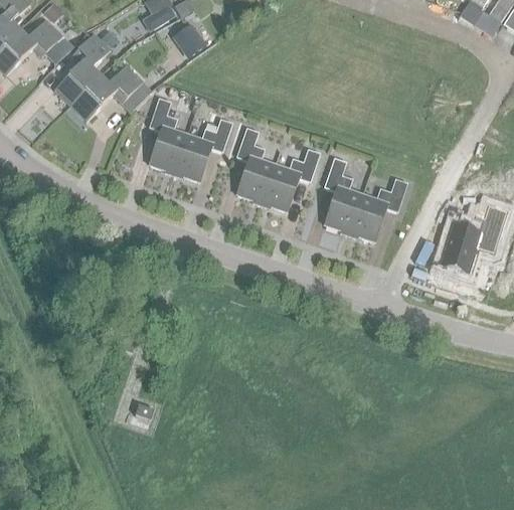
[(29,3),(26,0),(0,0),(0,14),(1,16),(0,16),(0,47),(19,29),(14,24),(21,18),(18,15),(29,3)]
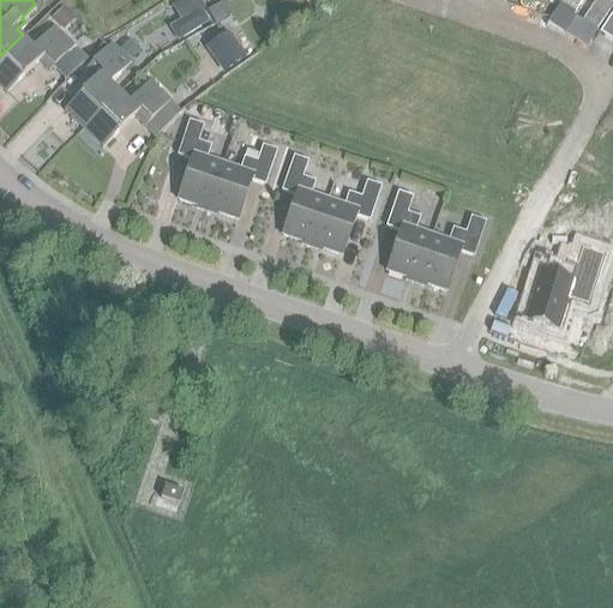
[(208,6),(215,19),(229,11),(222,0),(217,0),(208,6)]
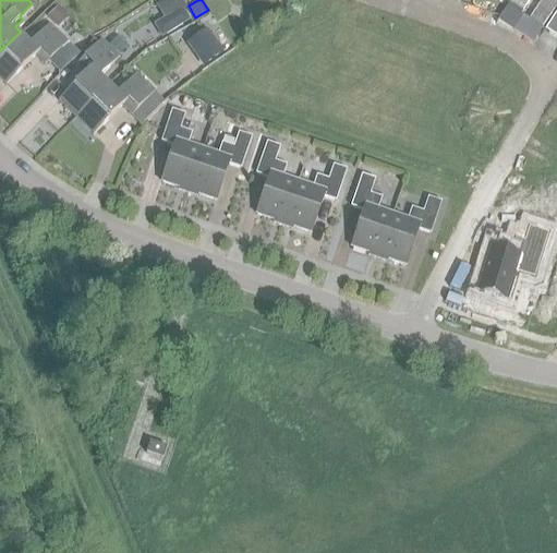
[(539,0),(529,15),(542,24),(555,0),(539,0)]
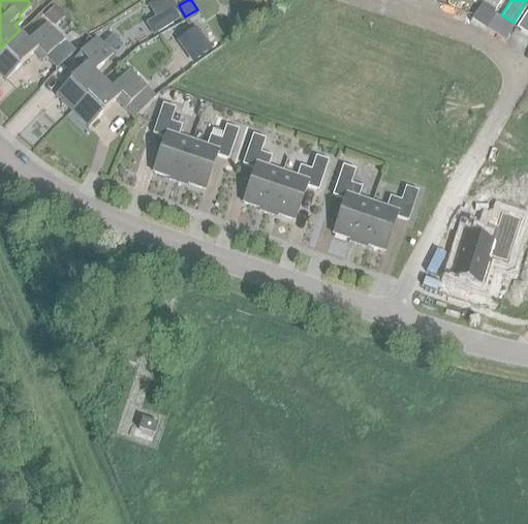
[(53,3),(43,11),(51,20),(60,10),(53,3)]
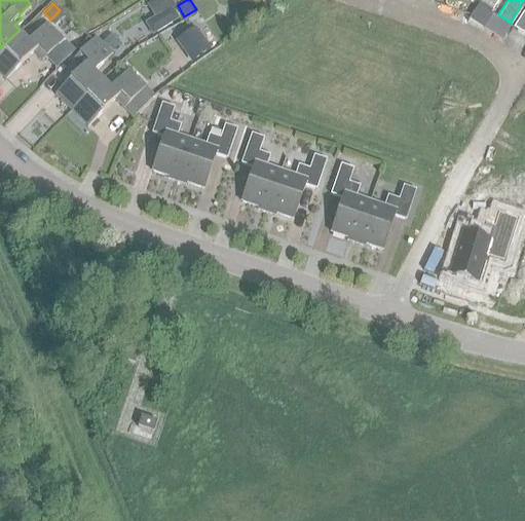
[(157,11),(164,24),(178,15),(171,3),(157,11)]
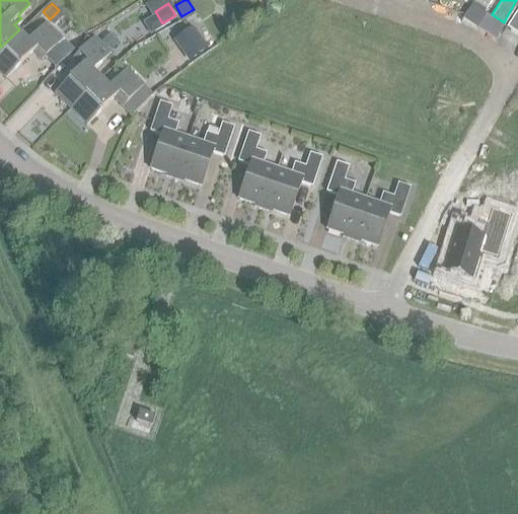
[(517,31),(517,5),(506,24),(517,31)]
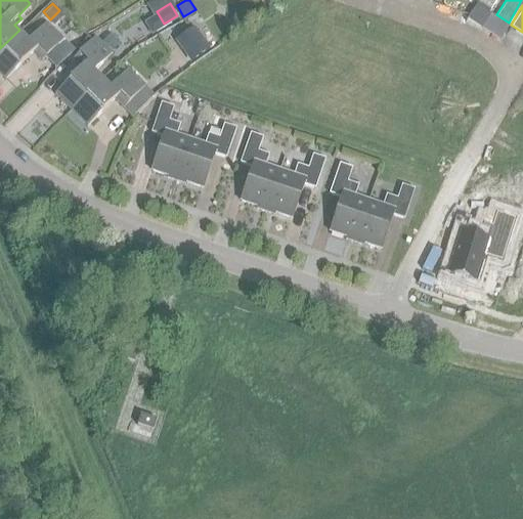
[(42,57),(62,36),(46,19),(28,38),(19,30),(0,48),(0,72),(5,77),(33,48),(42,57)]
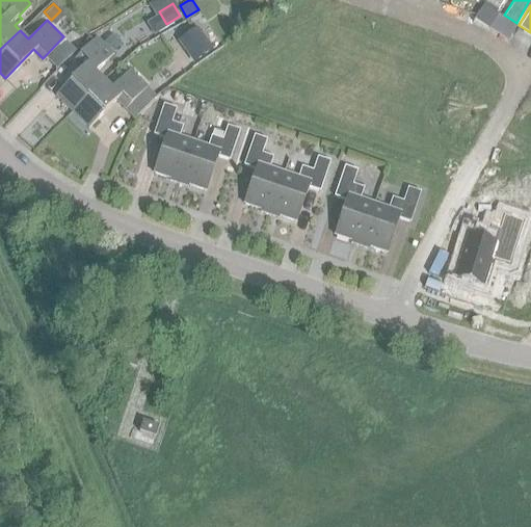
[(213,48),(197,24),(177,38),(192,61),(213,48)]
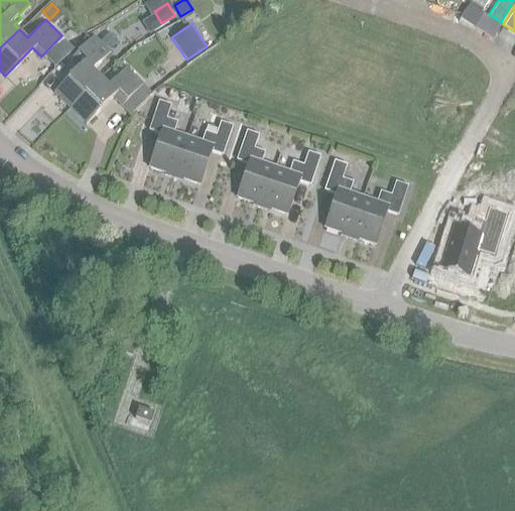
[(70,106),(100,76),(92,68),(110,49),(93,32),(73,53),(82,61),(53,90),(70,106)]
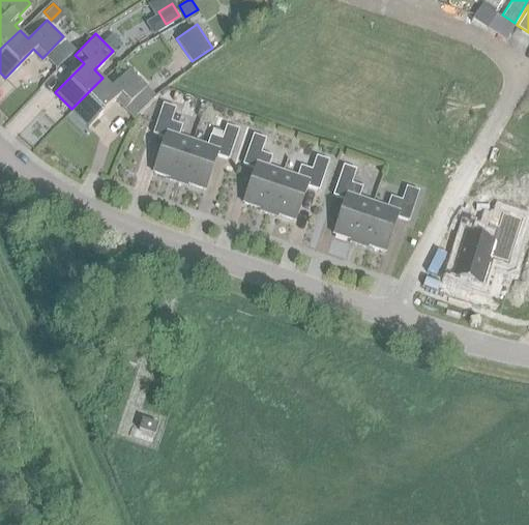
[(125,105),(146,84),(129,66),(111,85),(103,78),(71,109),(88,124),(116,96),(125,105)]
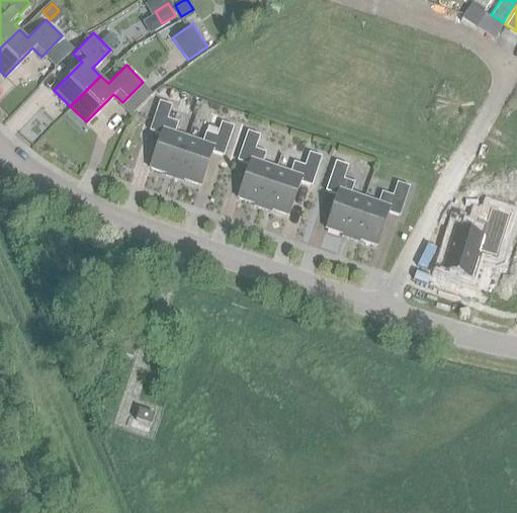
[(174,174),(188,135),(174,130),(177,119),(167,115),(171,102),(159,98),(149,127),(161,132),(150,165),(174,174)]
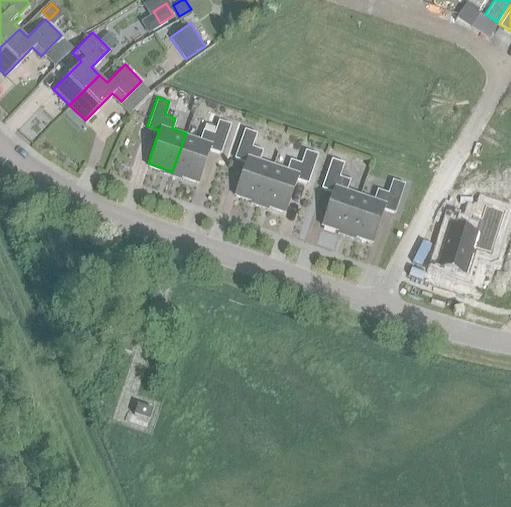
[(220,151),(230,122),(218,118),(214,131),(203,128),(199,138),(186,133),(172,172),(197,180),(209,147),(220,151)]
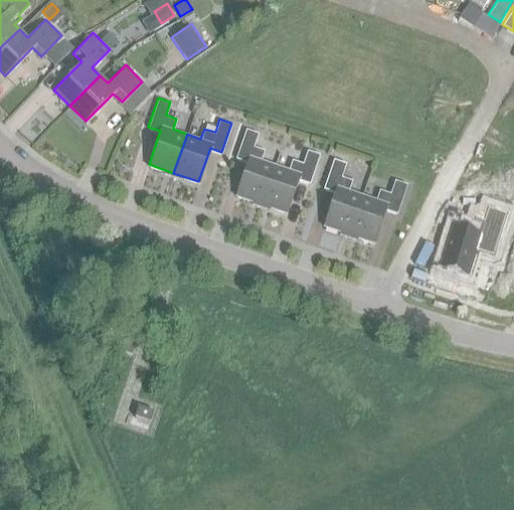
[(262,203),(275,164),(261,159),(265,149),(253,145),(258,132),(245,128),(235,157),(247,161),(236,194),(262,203)]
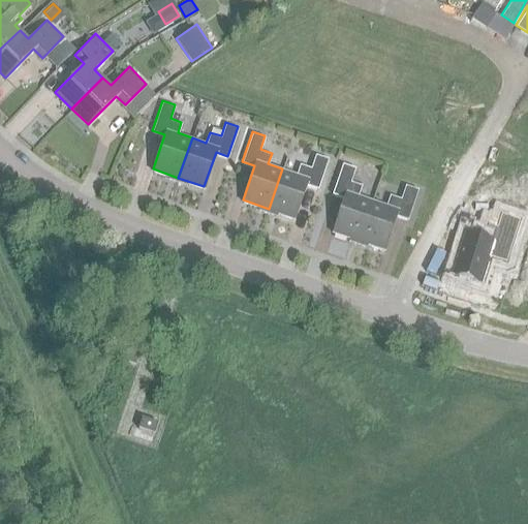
[(318,187),(328,157),(315,153),(311,166),(300,162),(297,174),(282,168),(269,209),(293,217),(306,183),(318,187)]
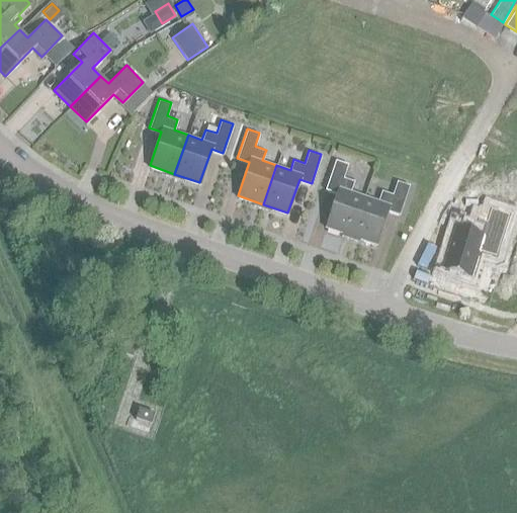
[(351,234),(364,195),(350,190),(354,180),(343,176),(348,163),(335,159),(325,188),(337,192),(326,226),(351,234)]
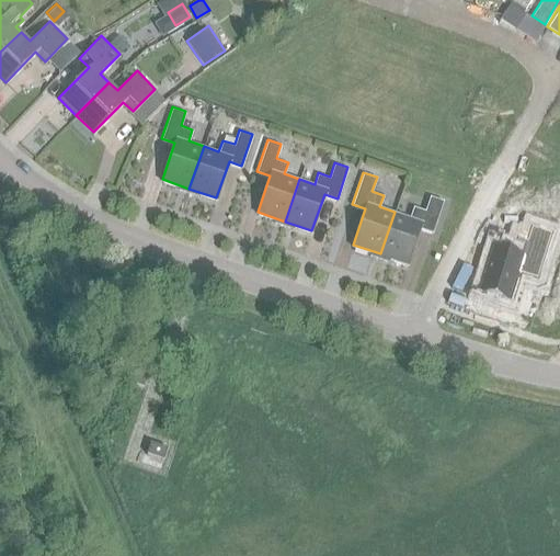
[(433,231),(443,200),(430,195),(425,210),(413,205),(410,216),(395,212),(380,253),(407,263),(420,227),(433,231)]
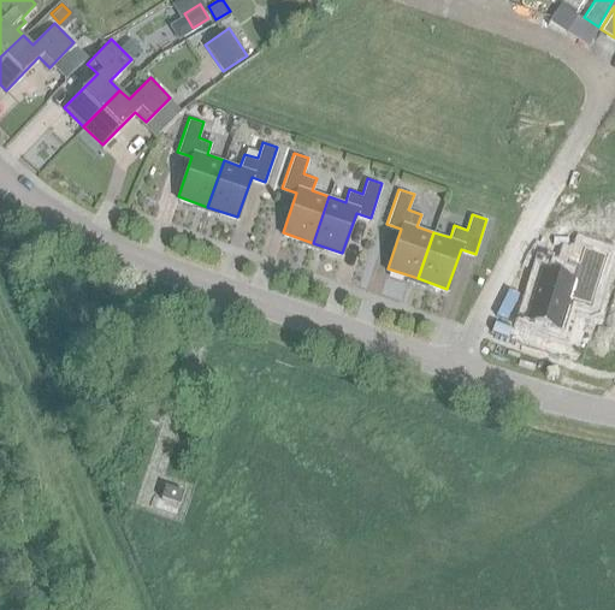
[(540,270),(526,318),(559,329),(568,298),(589,305),(604,254),(583,247),(578,261),(567,259),(561,276),(540,270)]
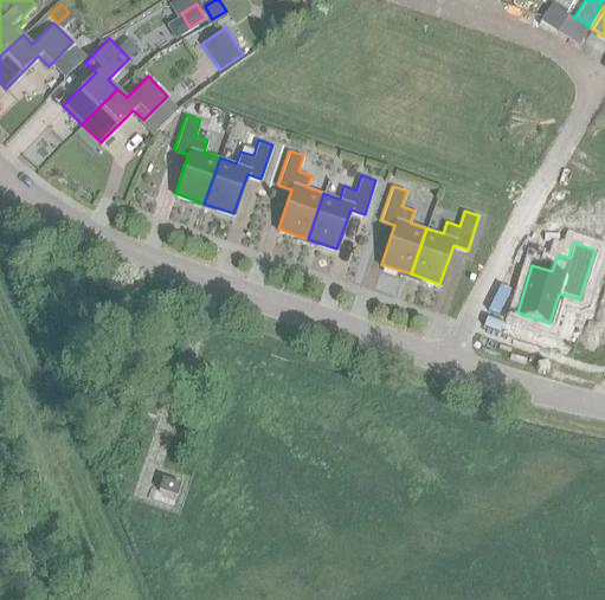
[(180,482),(162,476),(159,488),(177,494),(180,482)]
